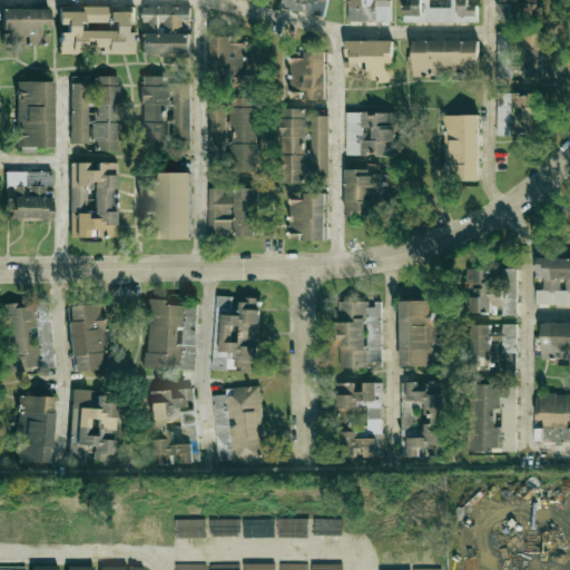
[(281,0),(281,8),(324,16),(326,0),(281,0)]
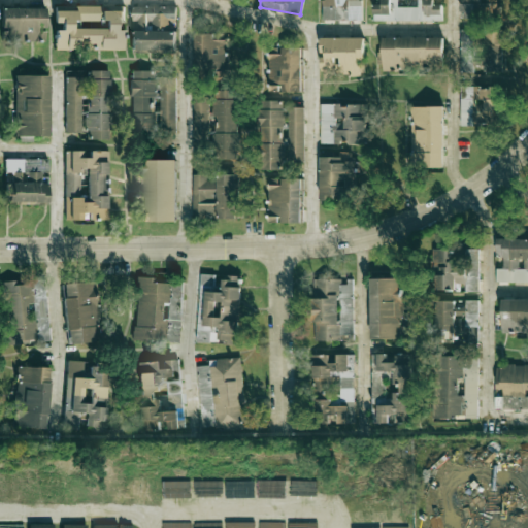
[(323,0),(323,20),(362,21),(362,0),(323,0)]
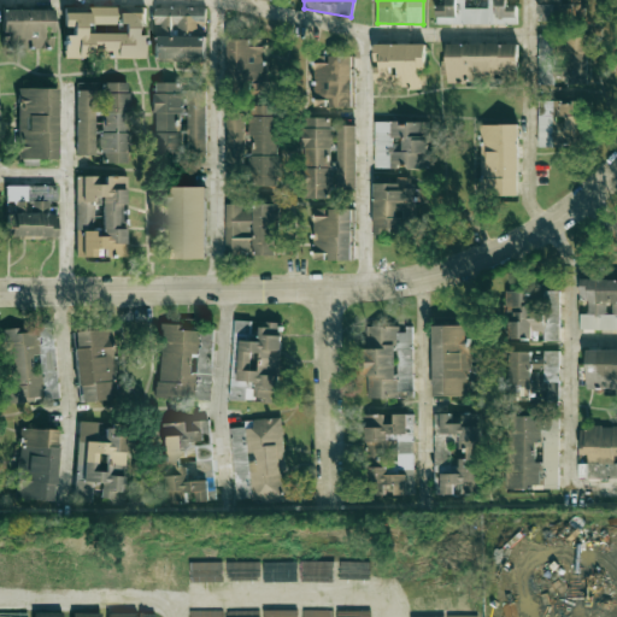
[(517,24),(517,5),(507,5),(507,0),(446,0),(446,5),(436,5),(436,24),(517,24)]
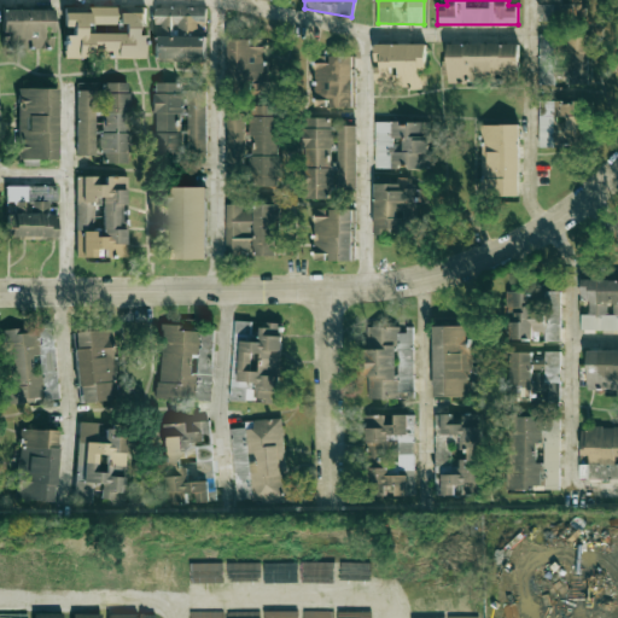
[(540,0),(540,19),(578,21),(578,0),(540,0)]
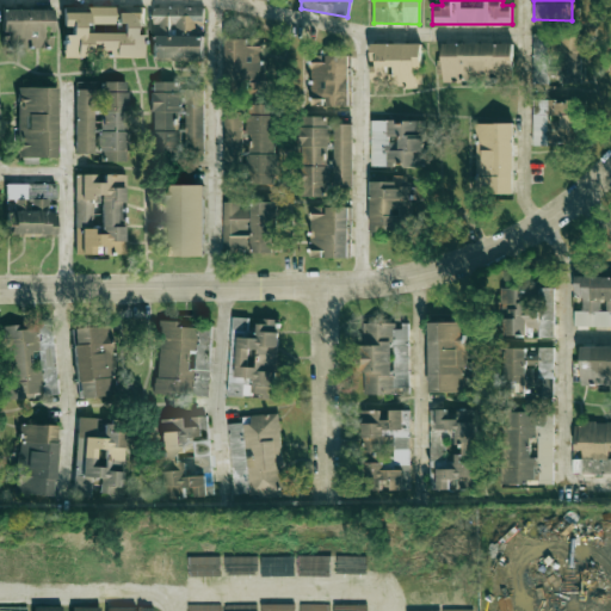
[(65,57),(144,57),(144,31),(143,31),(143,12),(117,12),(117,7),(88,7),(88,12),(63,12),(63,31),(65,31),(65,57)]
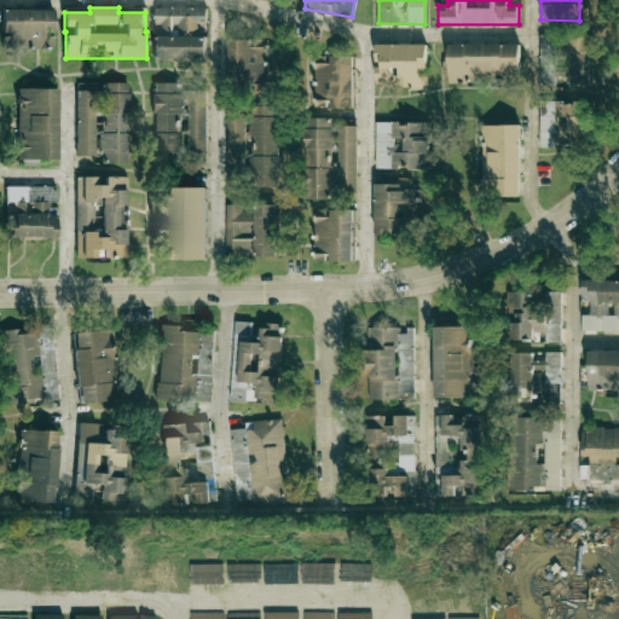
[(156,59),(206,59),(206,7),(155,7),(156,59)]
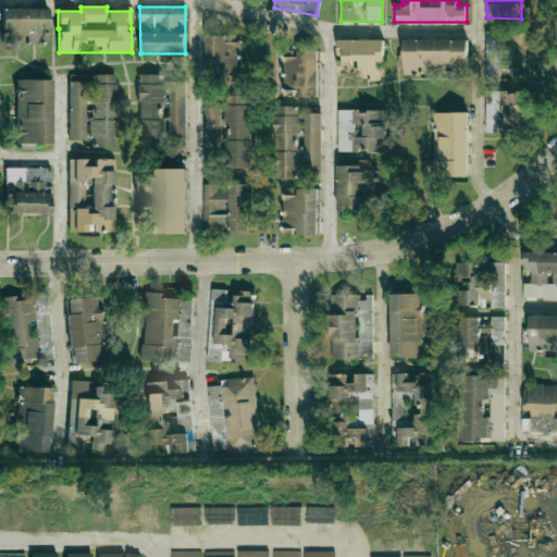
[(48,8),(2,9),(2,44),(48,44),(48,32),(48,8)]
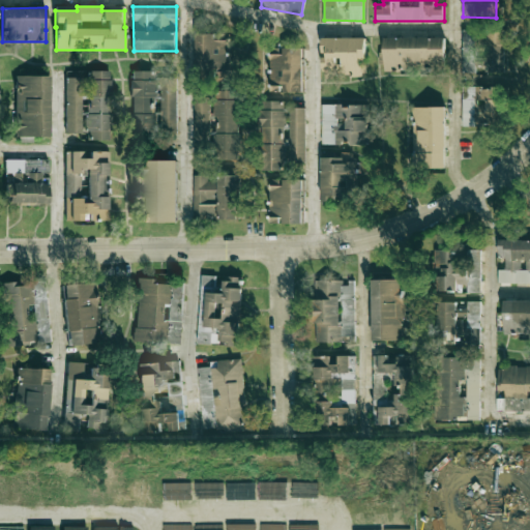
[(475,72),(475,65),(484,65),(483,29),(462,30),(463,72),(475,72)]
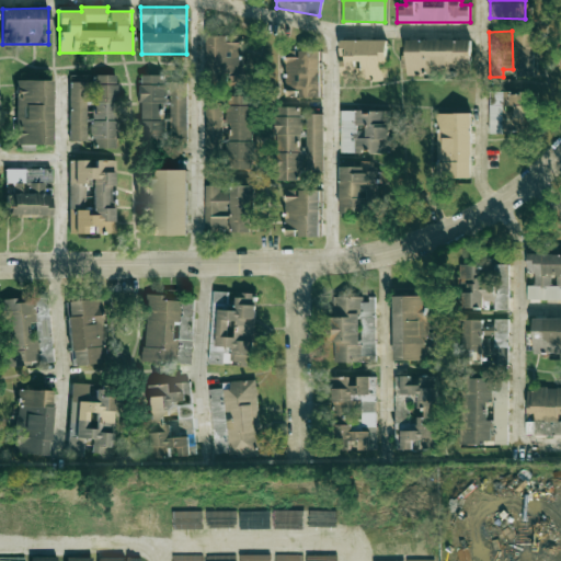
[(535,34),(515,35),(515,45),(535,45),(535,34)]
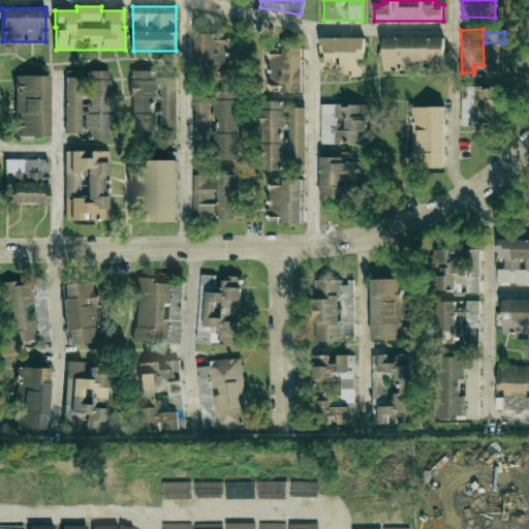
[(195,71),(227,71),(228,34),(196,34),(195,71)]
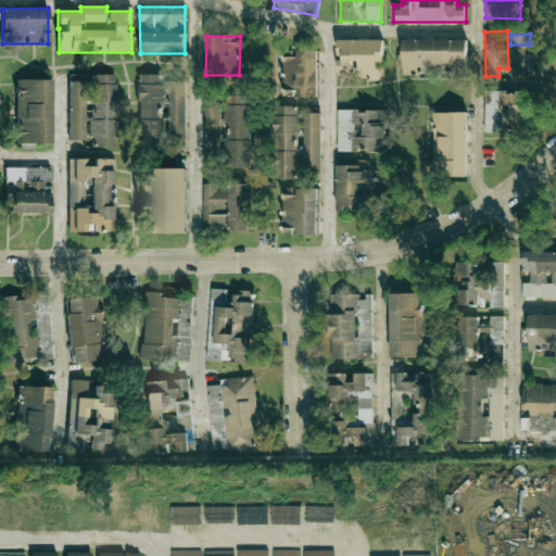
[(383,40),(338,39),(338,58),(340,58),(339,79),(381,80),(381,64),(383,64),(383,40)]
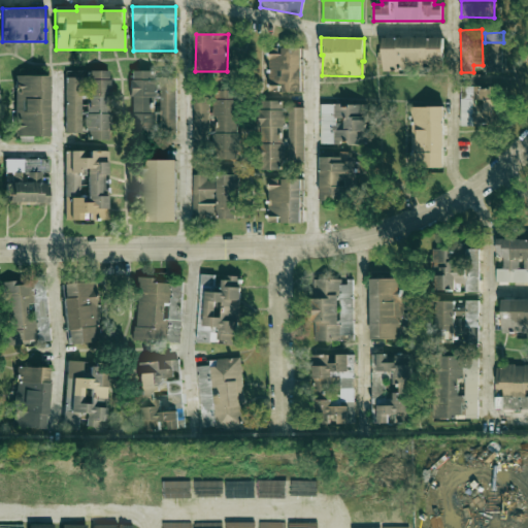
[(442,37),(383,37),(383,70),(442,70),(442,37)]
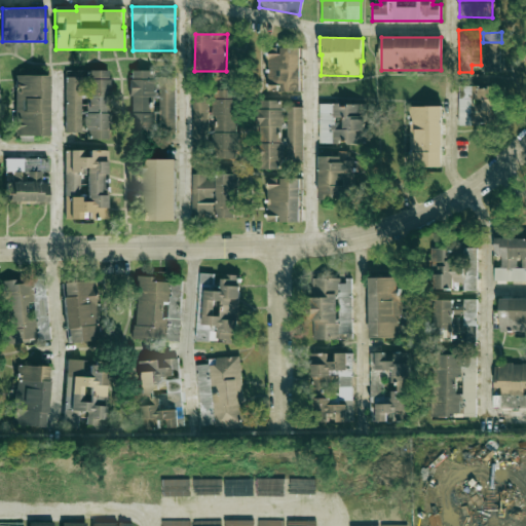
[(302,91),(301,47),(280,47),(280,53),(267,53),(268,91),(302,91)]
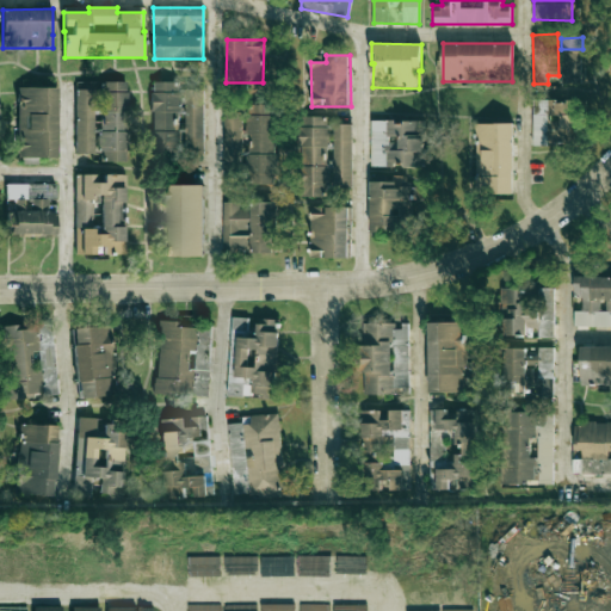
[(127,161),(128,82),(100,81),(99,161),(127,161)]
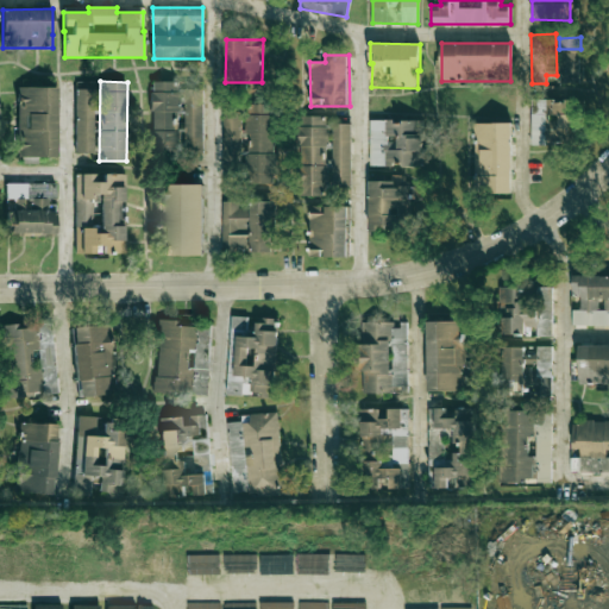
[(152,152),(183,151),(183,154),(203,154),(202,90),(179,90),(179,81),(150,81),(152,152)]
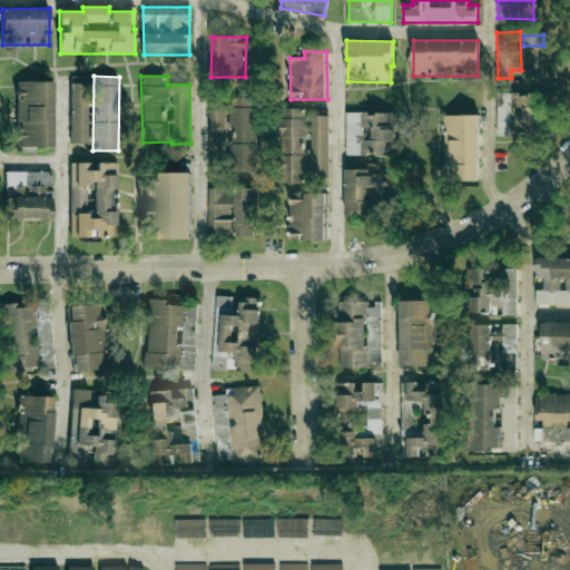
[(52,81),(16,81),(17,147),(53,147),(52,81)]
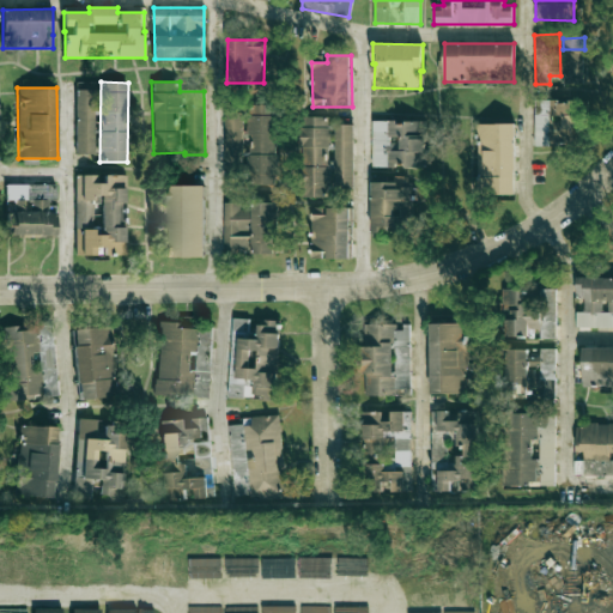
[(76,153),(93,155),(95,90),(77,90),(76,153)]
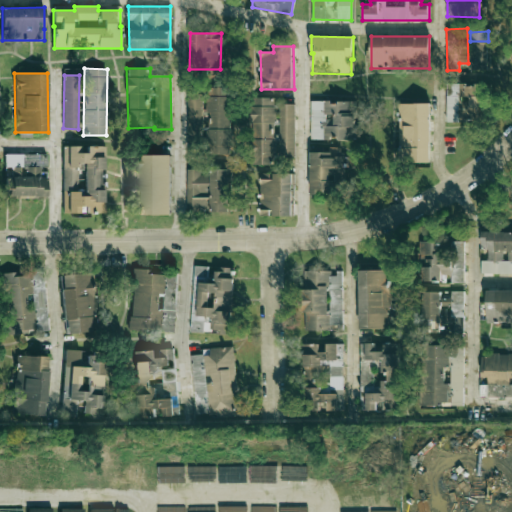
[(447,122),(486,121),(485,84),(446,84),(447,122)]
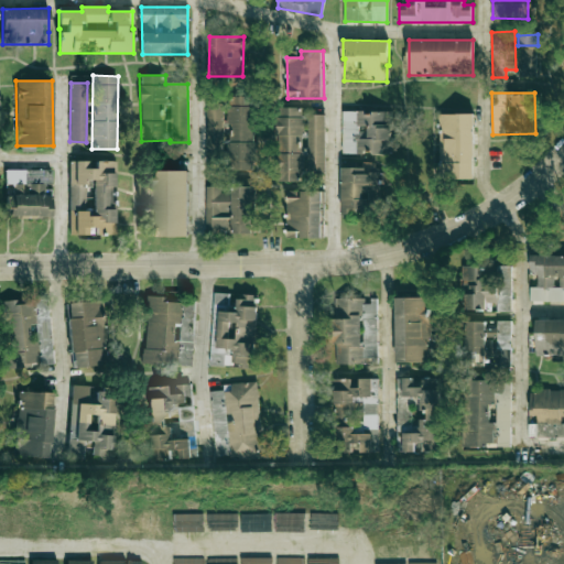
[(252,171),(255,97),(229,97),(228,170),(252,171)]
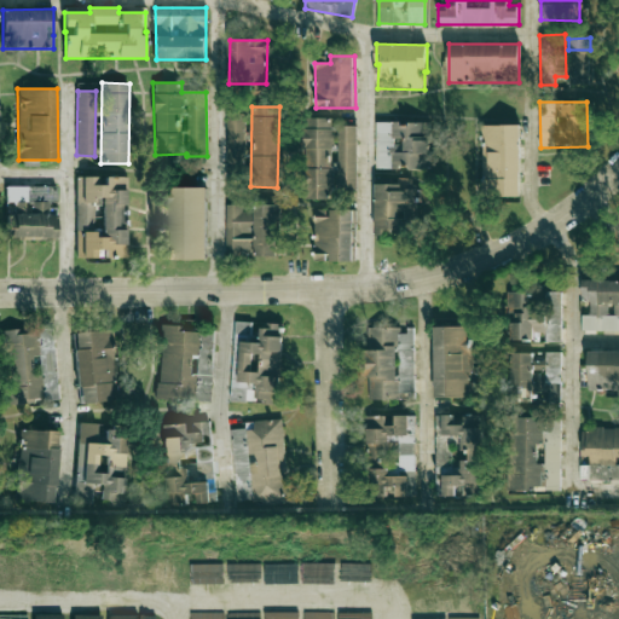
[(243,115),(226,115),(226,166),(242,167),(243,115)]
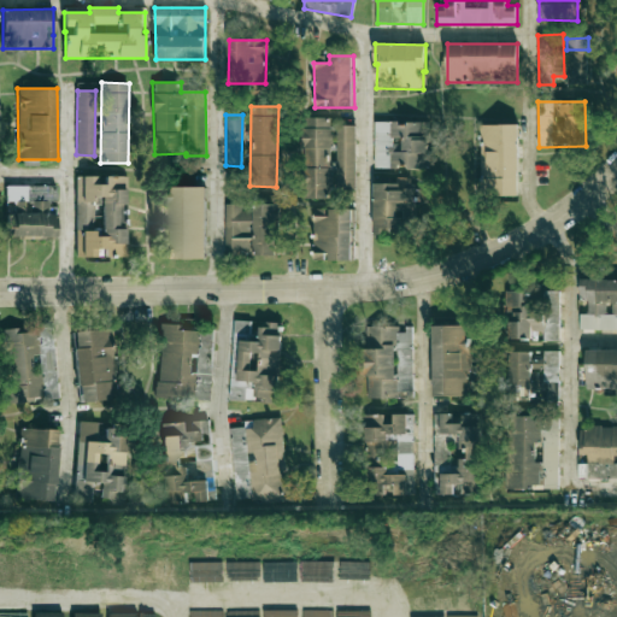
[(303,198),(324,198),(324,188),(329,188),(331,118),(304,117),(303,198)]
